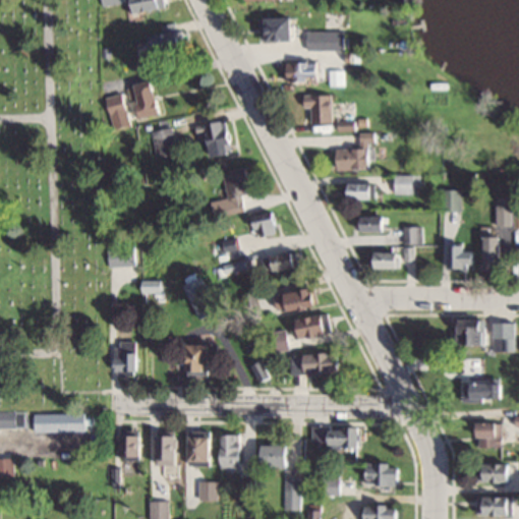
[(120,3),(119,0),(99,0),(102,9),(120,3)]
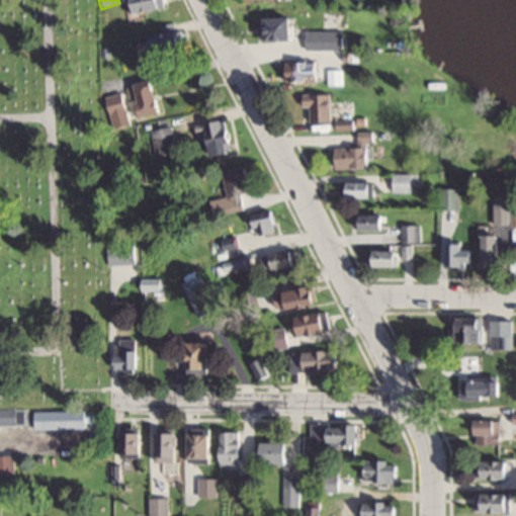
[(124,0),(127,17),(165,9),(162,0),(124,0)]
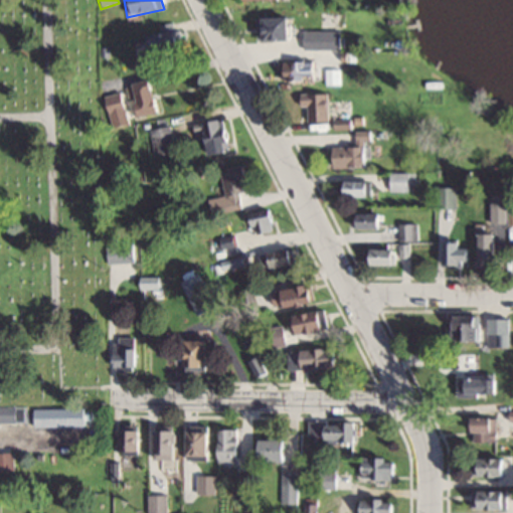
[(257,18),(257,41),(293,41),(293,18),(257,18)]
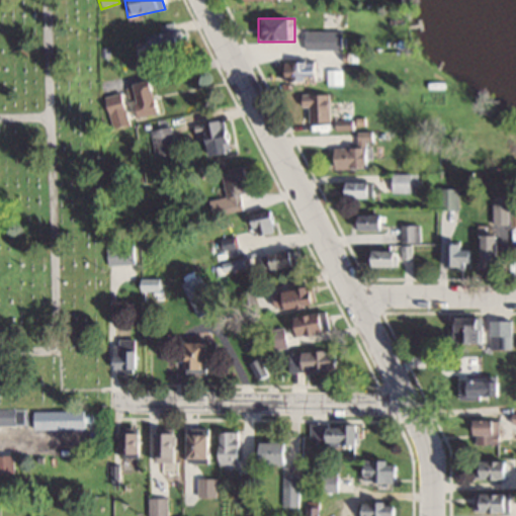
[(152,31),(154,56),(185,52),(183,30),(173,31),(173,28),(152,31)]
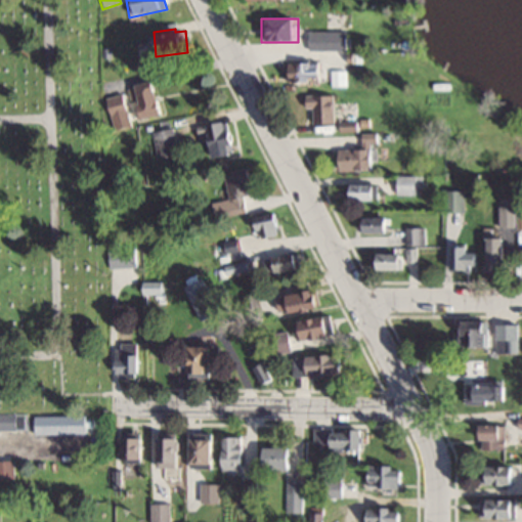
[(348,51),(348,33),(308,33),(308,51),(348,51)]
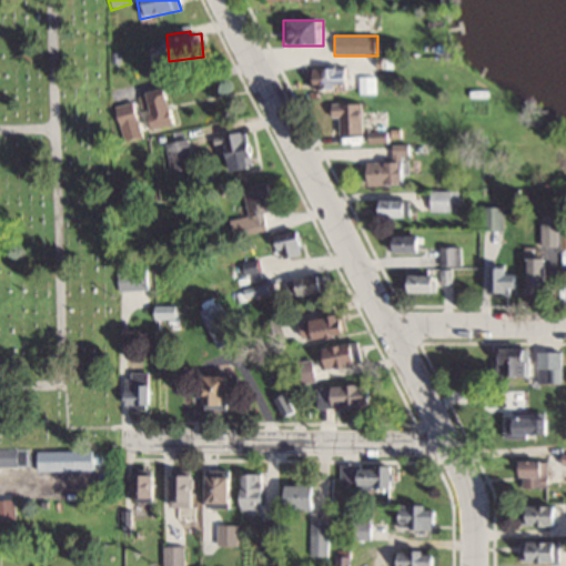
[(350,69),(311,69),(311,91),(350,91),(350,69)]
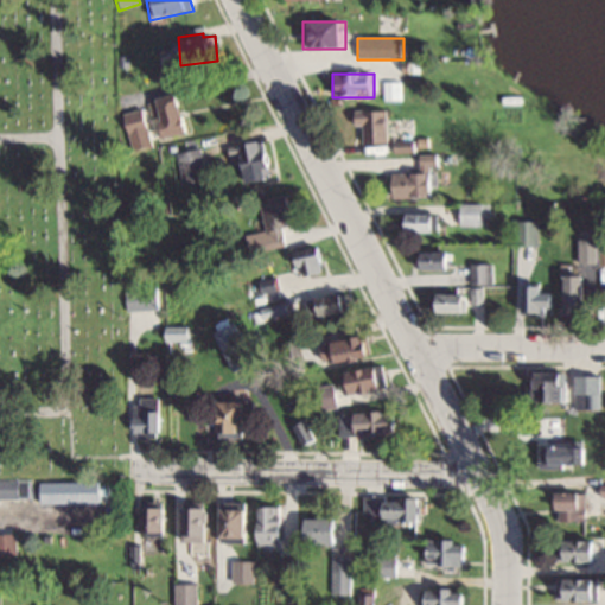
[(147,103),(151,121),(160,119),(165,138),(189,133),(180,96),(147,103)]
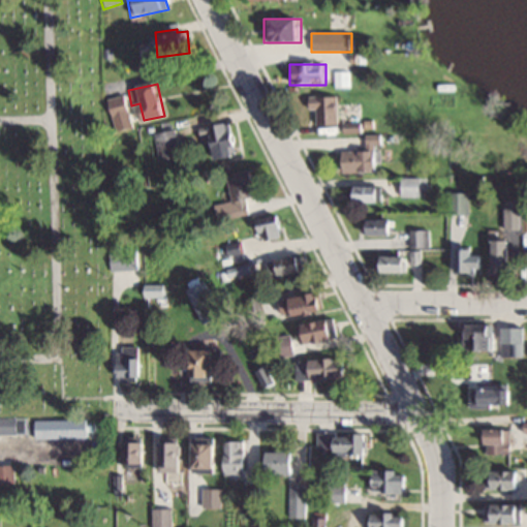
[(339,126),(339,98),(312,98),(312,126),(339,126)]
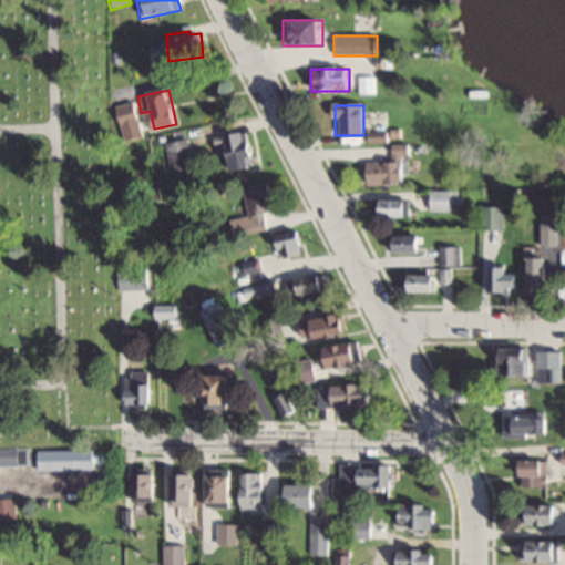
[(248,132),(221,139),(229,174),(257,167),(248,132)]
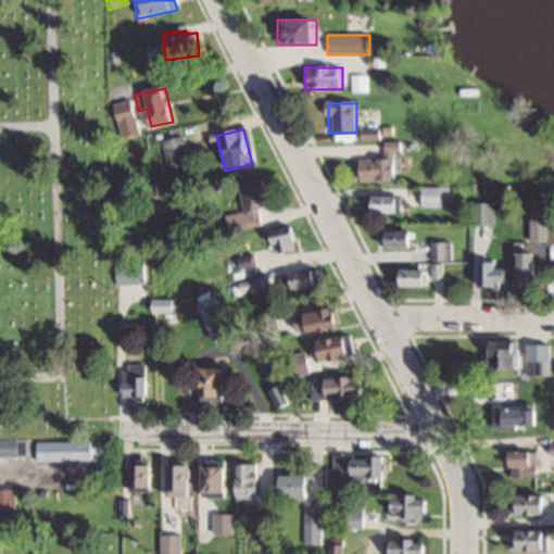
[(163,140),(163,168),(186,168),(185,139),(163,140)]
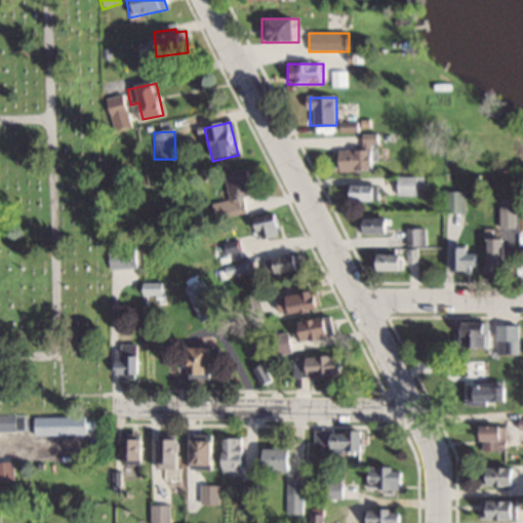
[(363,150),(339,150),(339,172),(376,172),(376,134),(363,134),(363,150)]
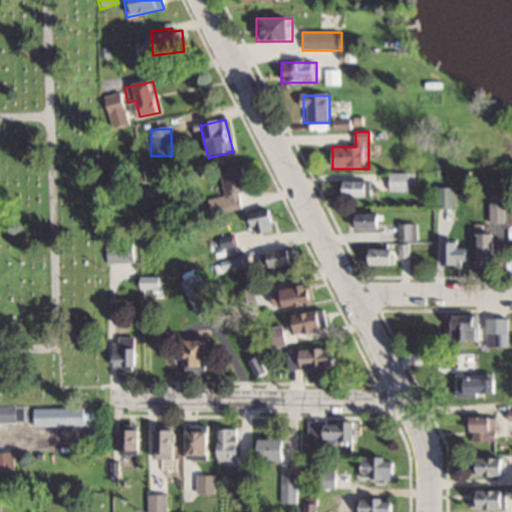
[(240,210),(238,195),(248,193),(243,167),(221,171),(225,196),(207,200),(210,215),(240,210)]
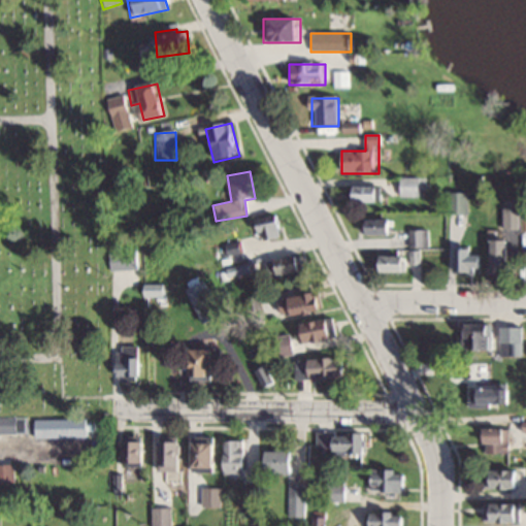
[(398,198),(424,198),(424,178),(398,178),(398,198)]
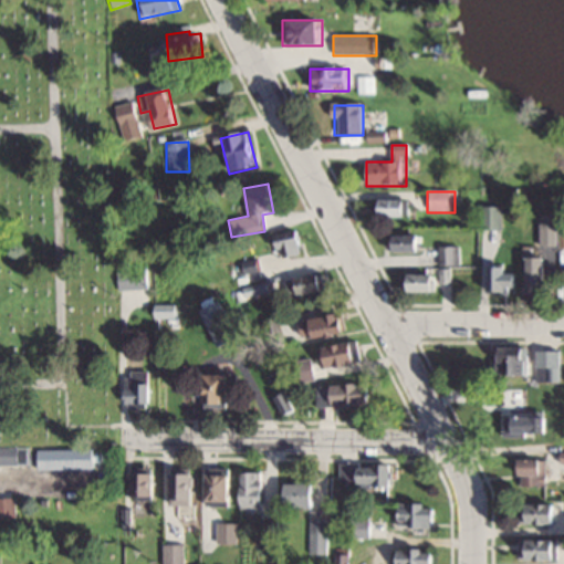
[(408,200),(376,200),(376,218),(408,218),(408,200)]
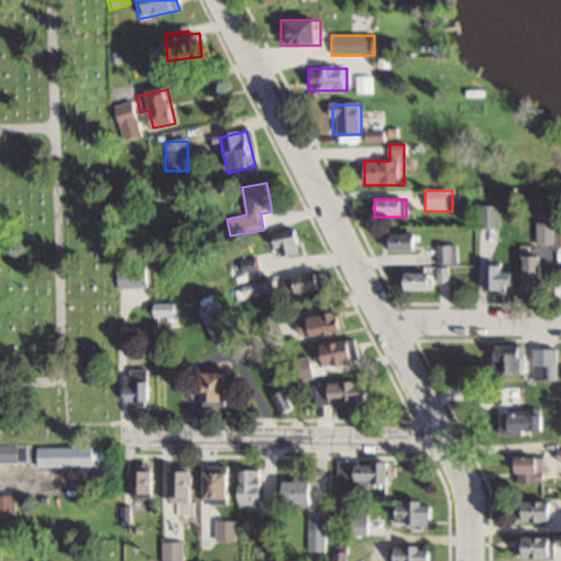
[(497,206),(474,206),(474,230),(497,230),(497,206)]
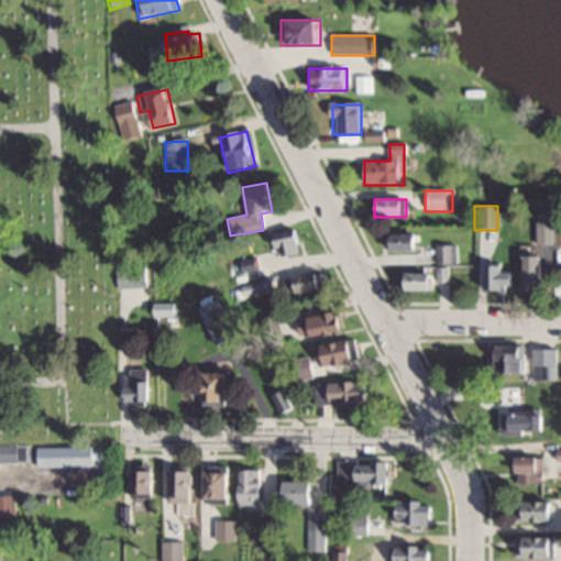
[(560,222),(535,222),(536,246),(554,246),(554,261),(560,260),(560,222)]
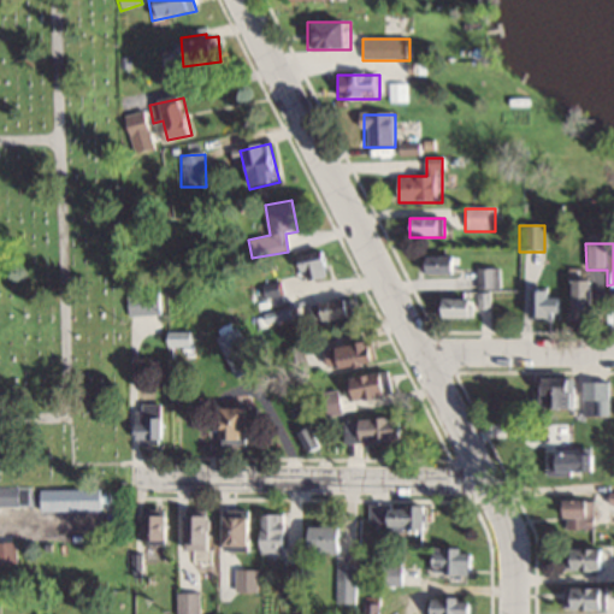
[(301,254),(301,281),(330,281),(330,254),(301,254)]
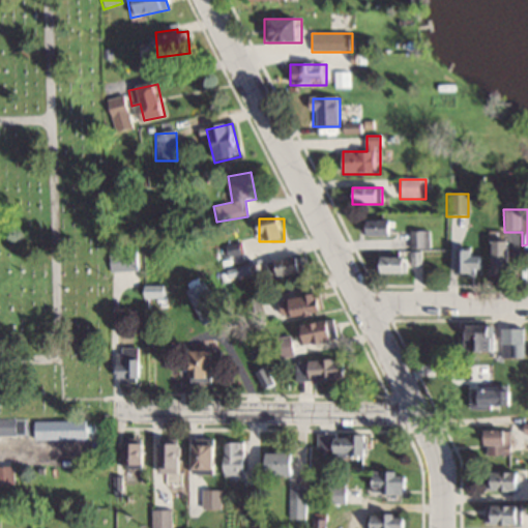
[(396,236),(396,221),(369,221),(369,236),(396,236)]
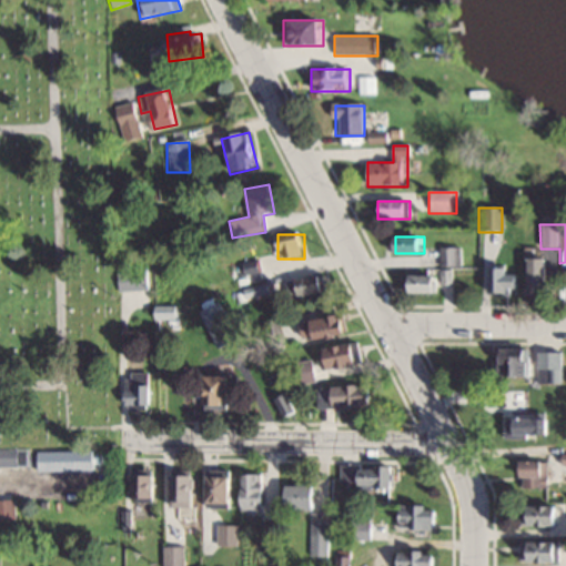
[(438,249),(438,268),(458,268),(458,249),(438,249)]
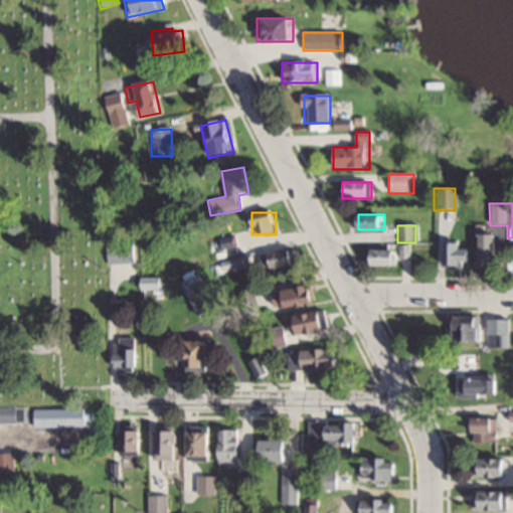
[(496,234),(477,234),(477,266),(496,266),(496,234)]
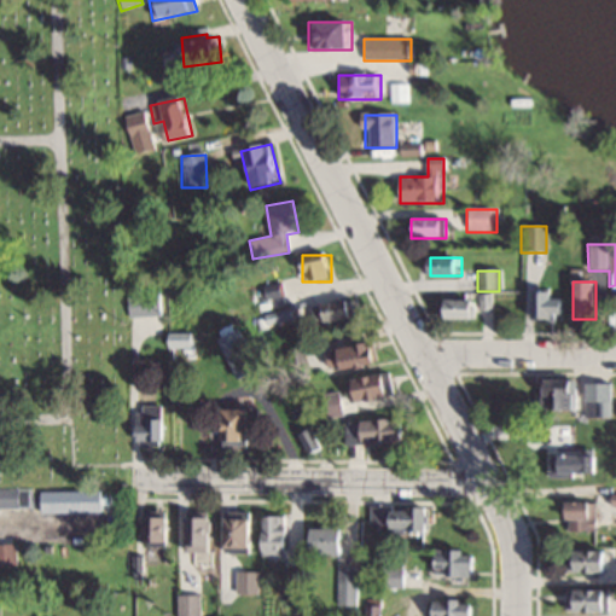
[(530,319),(565,319),(565,300),(553,300),(553,292),(530,292),(530,319)]
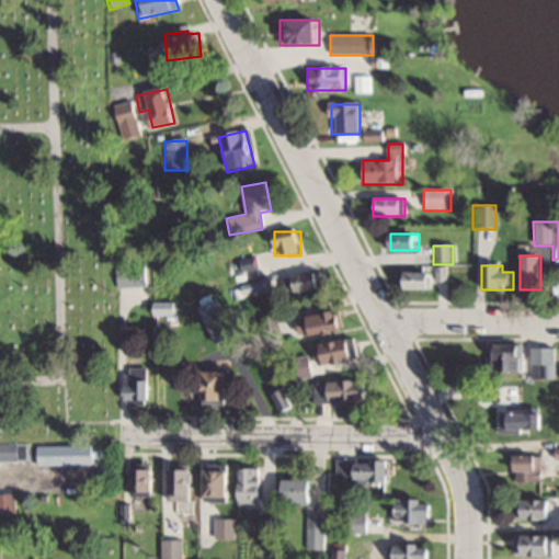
[(114,267),(114,286),(147,286),(147,267),(114,267)]
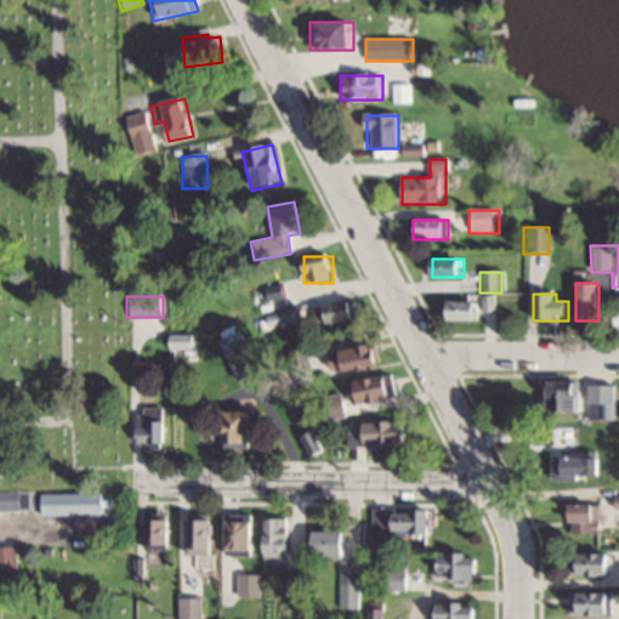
[(442,302),(442,321),(492,321),(492,297),(465,297),(465,302),(442,302)]
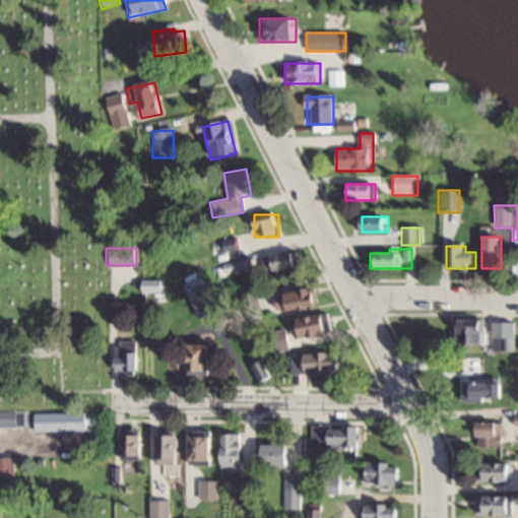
[(299,265),(294,251),(259,262),(264,277),(299,265)]
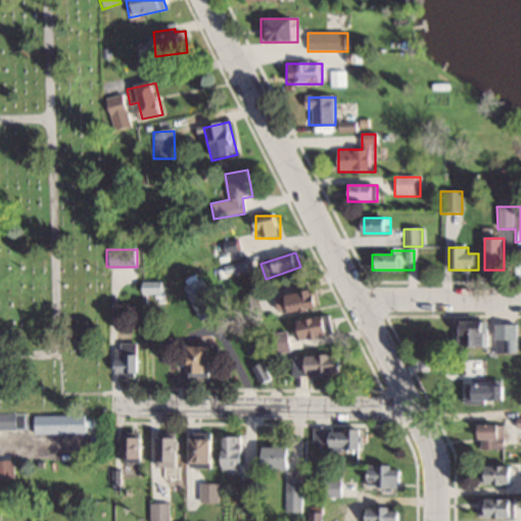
[(218,315),(201,280),(184,288),(201,323),(218,315)]
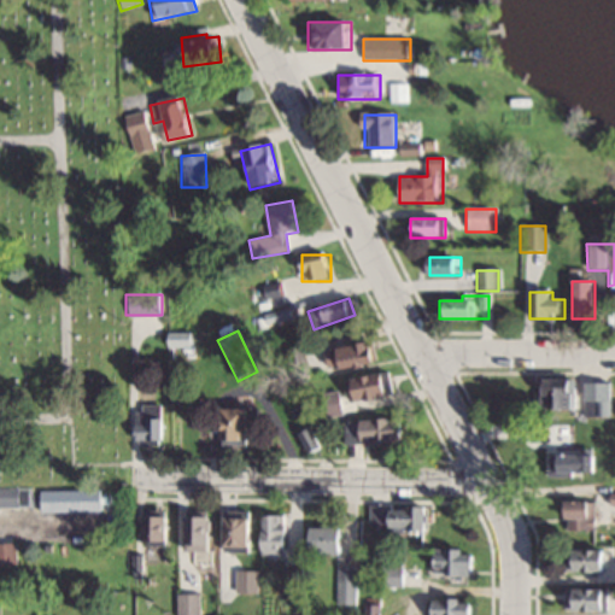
[(195,333),(168,333),(168,347),(195,347),(195,333)]
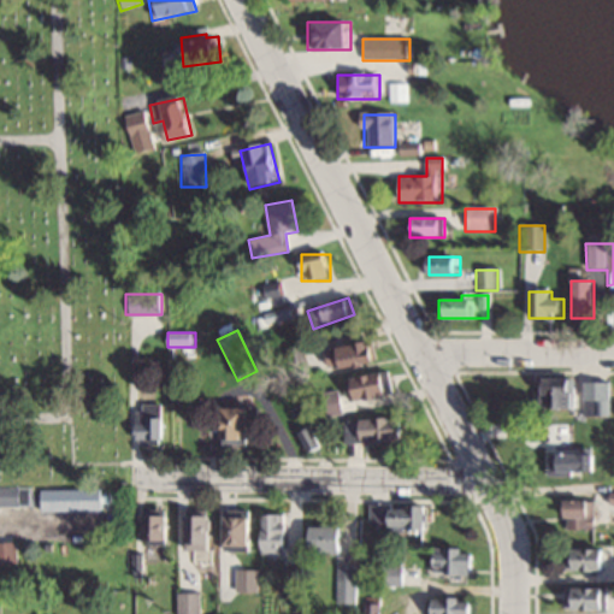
[(285,365),(300,364),(299,349),(284,350),(285,365)]
